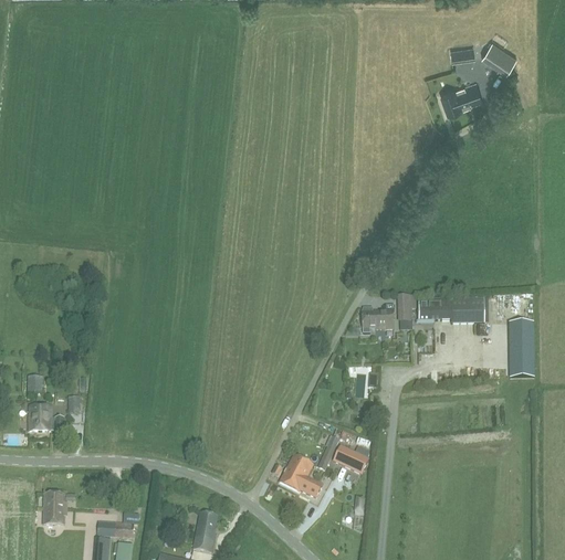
[(515,54),(490,38),(480,53),(504,71),(515,54)]
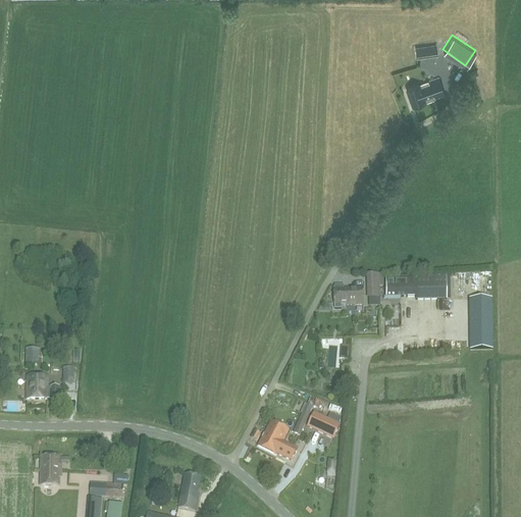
[(405,86),(412,103),(444,92),(437,73),(405,86)]
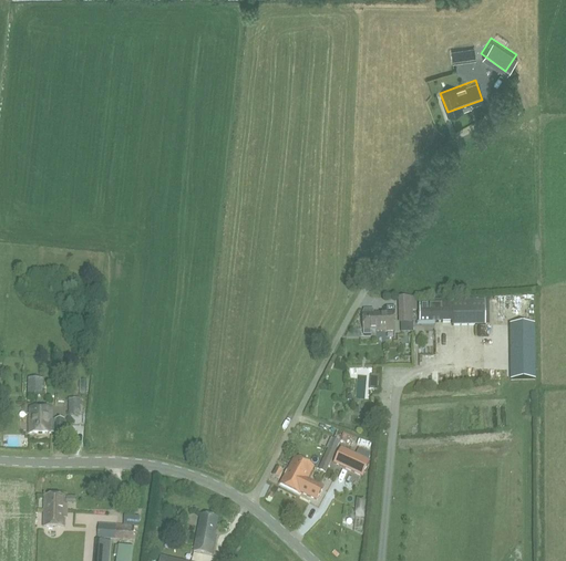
[(500,105),(502,113),(502,114),(518,108),(517,106),(515,100),(500,105)]
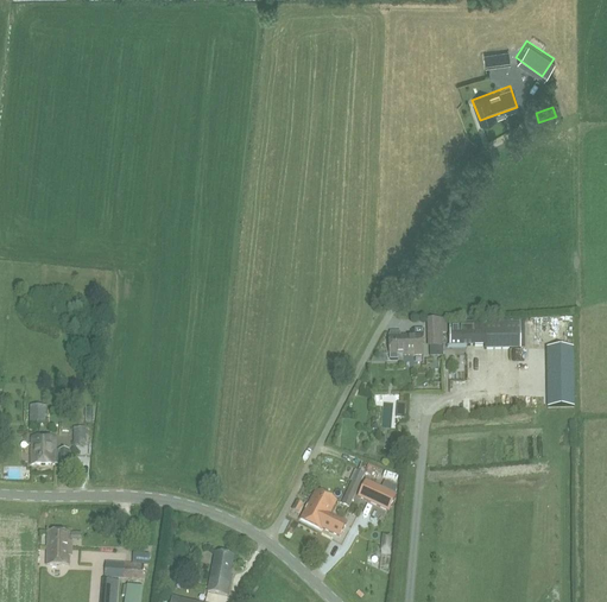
[(425,314),(425,342),(428,342),(428,352),(441,352),(441,342),(442,342),(442,327),(444,327),(444,314),(441,315),(441,314),(425,314)]
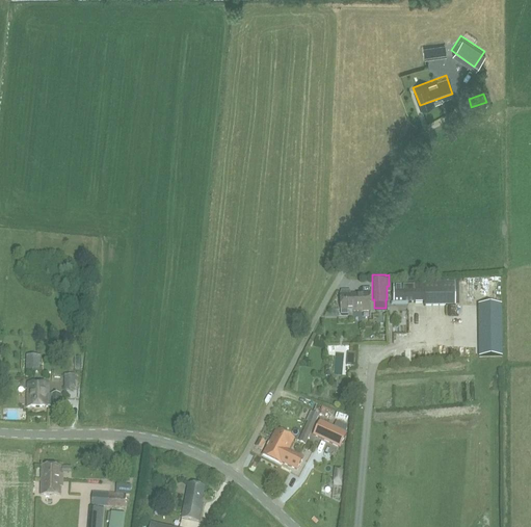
[(453,300),(453,277),(392,277),(392,298),(423,298),(423,301),(453,300)]
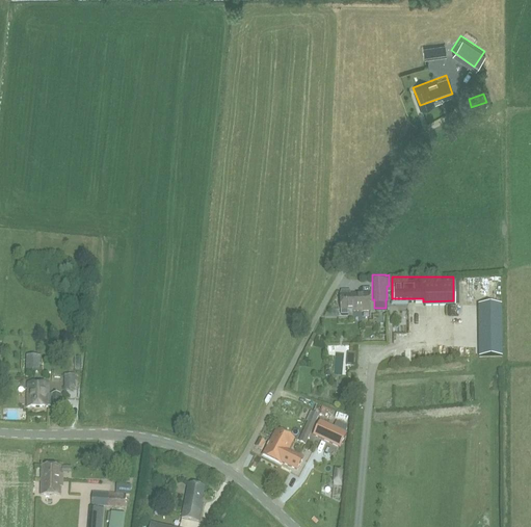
[(361,288),(361,290),(348,291),(348,287),(340,287),(340,291),(340,307),(362,306),(362,307),(369,307),(368,288),(361,288)]
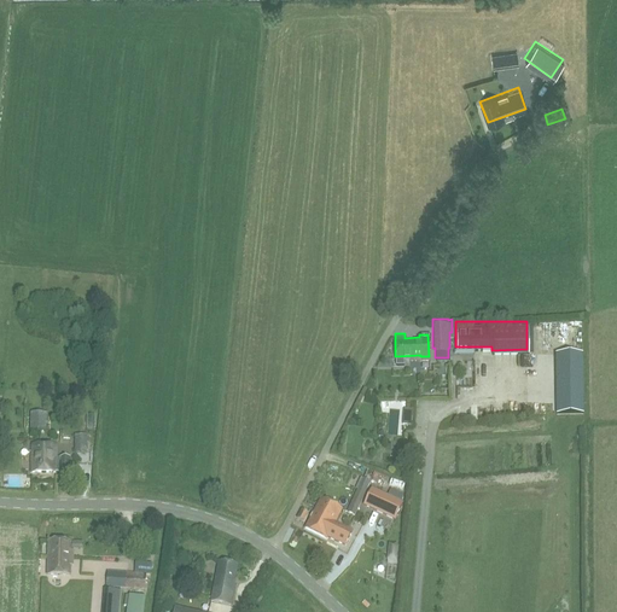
[(581,360),(554,361),(556,409),(581,408),(581,360)]
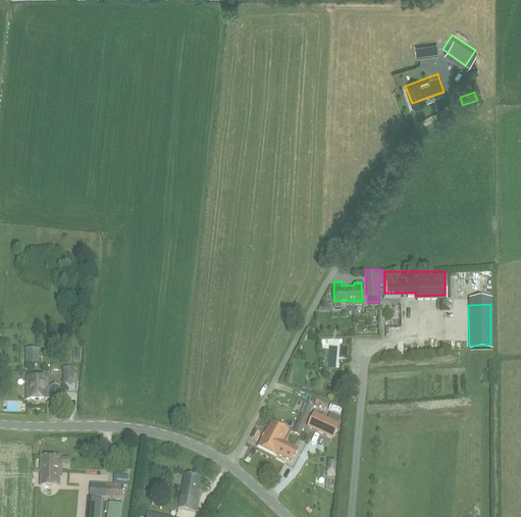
[(348,343),(340,342),(340,355),(347,356),(348,343)]
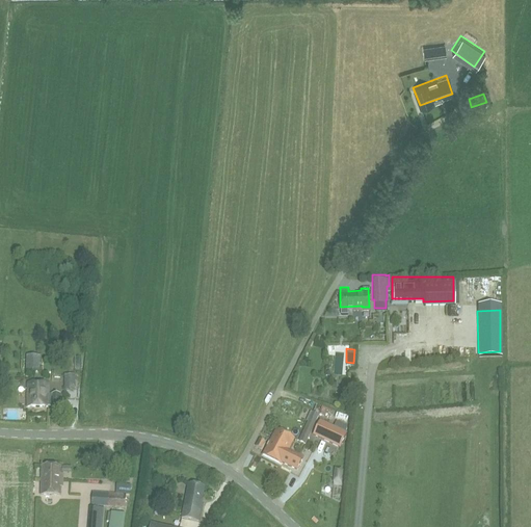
[(25,352),(24,366),(38,366),(40,353),(25,352)]
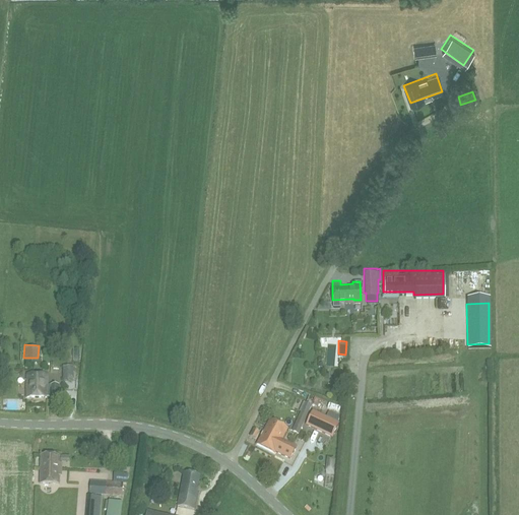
[(61,362),(61,375),(72,375),(72,362),(61,362)]
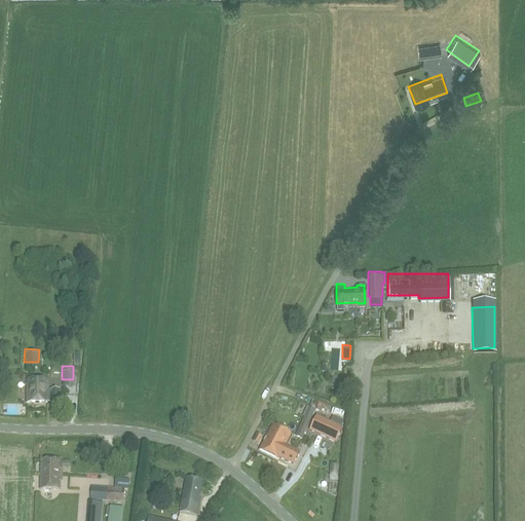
[(26,375),(26,398),(46,399),(46,397),(50,397),(50,398),(58,399),(59,385),(50,385),(50,386),(46,386),(46,375),(26,375)]
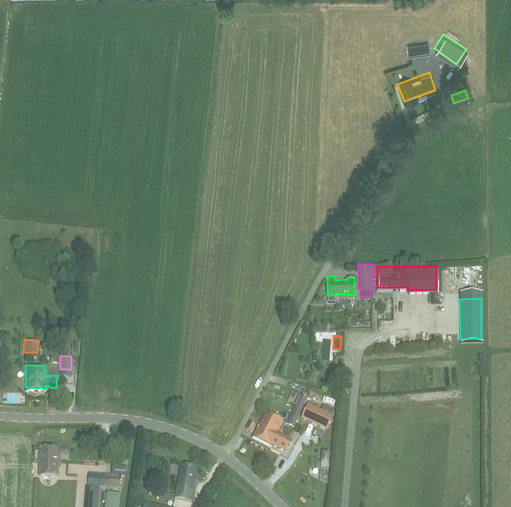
[(292,423),(305,395),(298,392),(285,420),(292,423)]
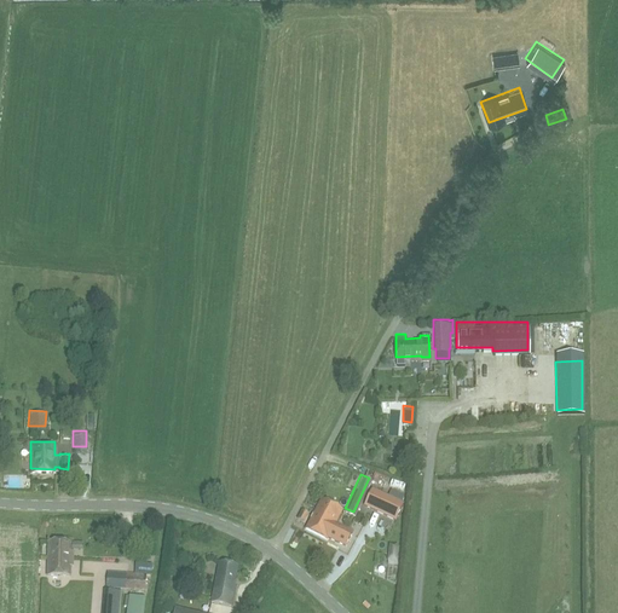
[(393,515),(402,498),(370,484),(363,501),(393,515)]
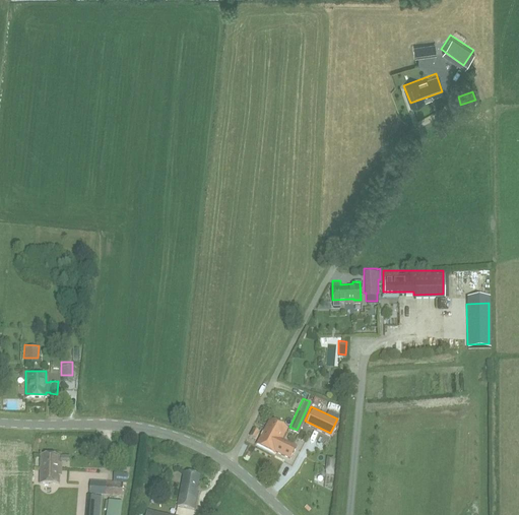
[(268,415),(263,427),(280,436),(286,425),(268,415)]
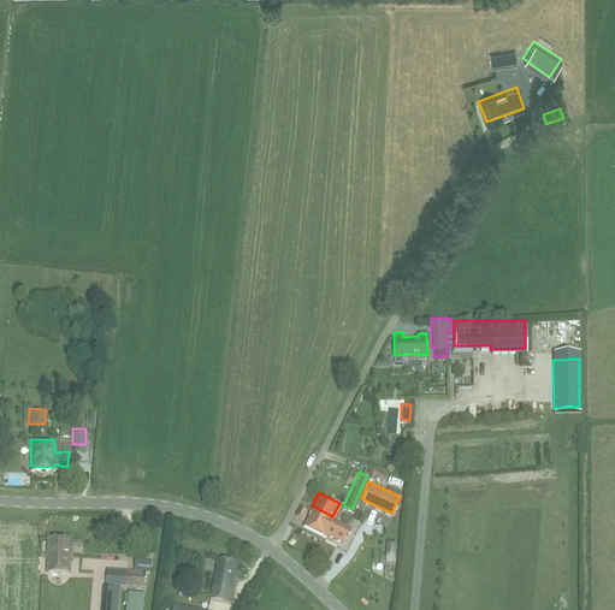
[(305,505),(301,503),(299,502),(294,510),(299,513),(300,514),(305,505)]
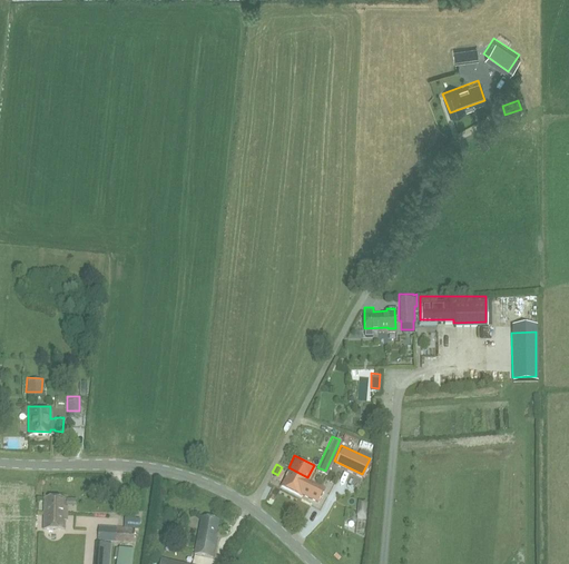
[(322,485),(307,477),(288,467),(286,471),(280,483),(300,493),(301,492),(315,498),(322,485)]
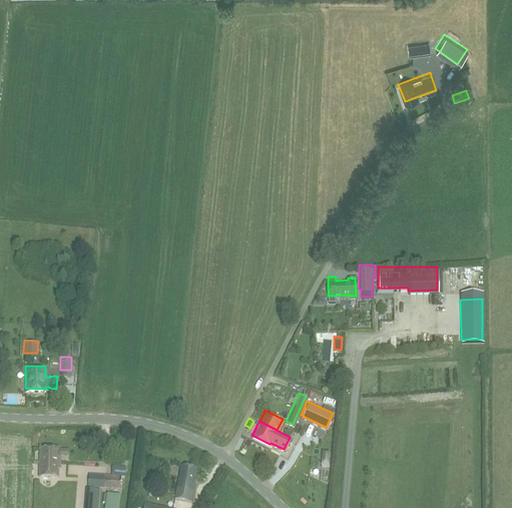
[(38,445),(38,458),(57,459),(58,446),(38,445)]
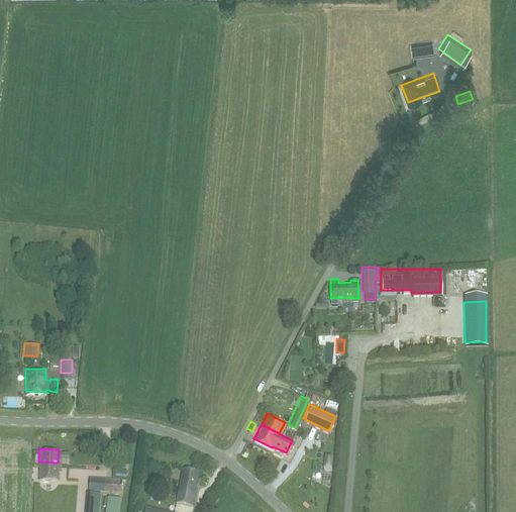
[(330,467),(332,451),(324,450),(322,466),(330,467)]
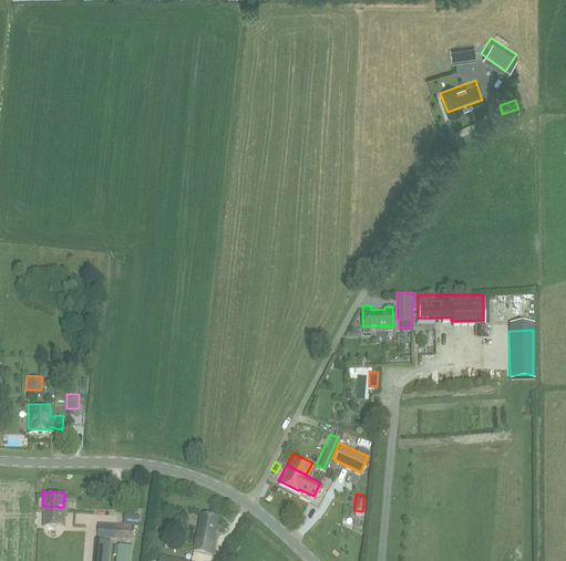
[(63,507),(42,506),(41,522),(63,523),(63,507)]
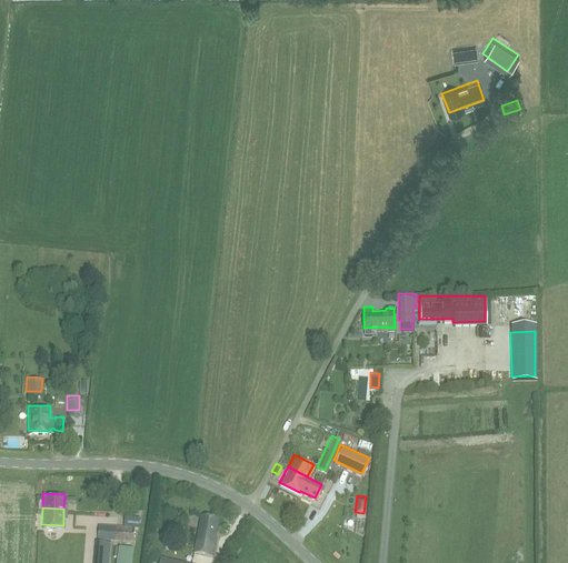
[(200,512),(192,549),(212,553),(216,533),(215,533),(218,515),(200,512)]
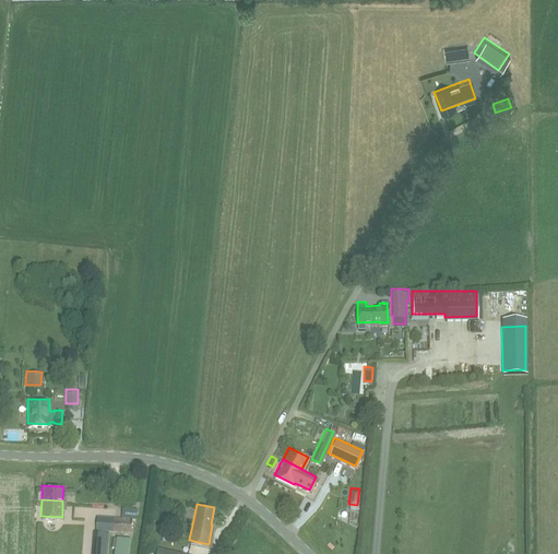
[(107,514),(106,528),(134,530),(137,507),(121,505),(120,515),(107,514)]
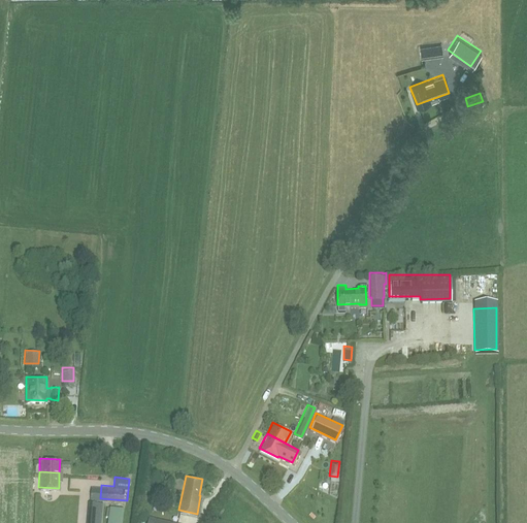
[(161,481),(140,478),(138,487),(153,490),(153,491),(159,492),(161,481)]
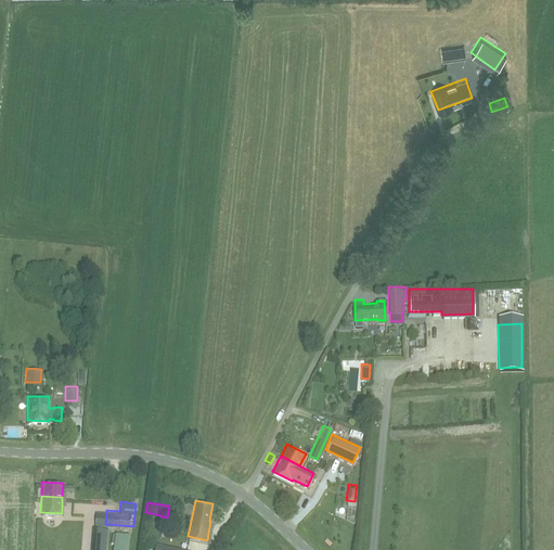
[(105,524),(106,510),(94,510),(93,523),(105,524)]
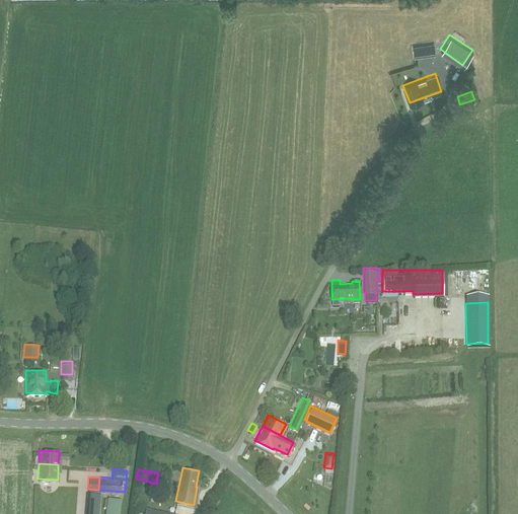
[(106,495),(103,513),(118,513),(121,497),(106,495)]
